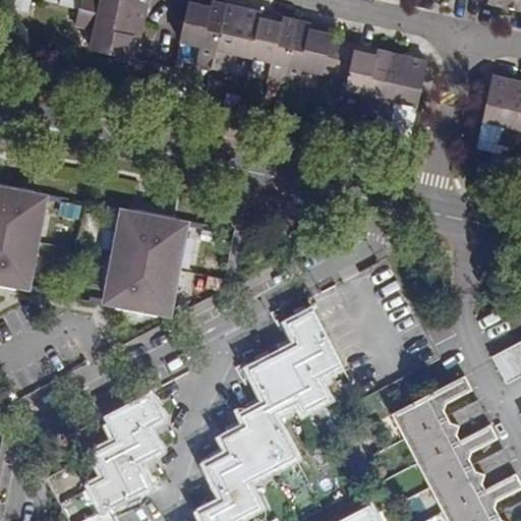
[(60,0),(60,4),(77,8),(78,0),(60,0)]
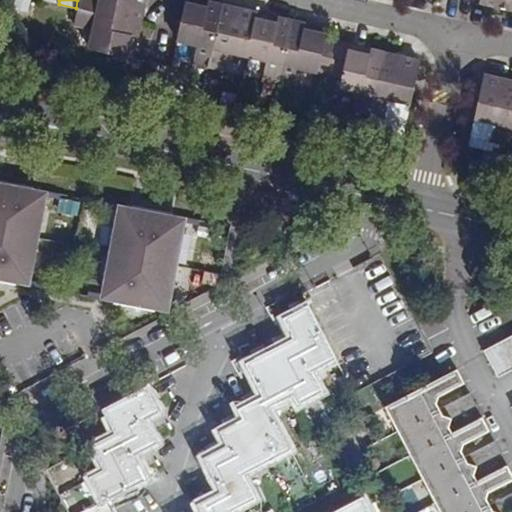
[(77,0),(76,8),(72,25),(92,30),(88,48),(130,58),(143,0),(77,0)]
